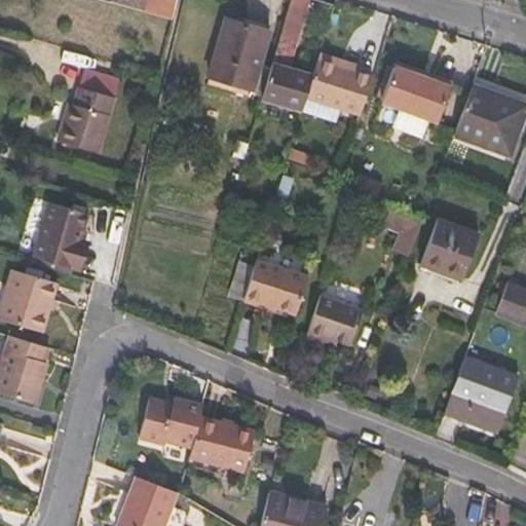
[(110,0),(111,0),(143,9),(145,0),(110,0)]
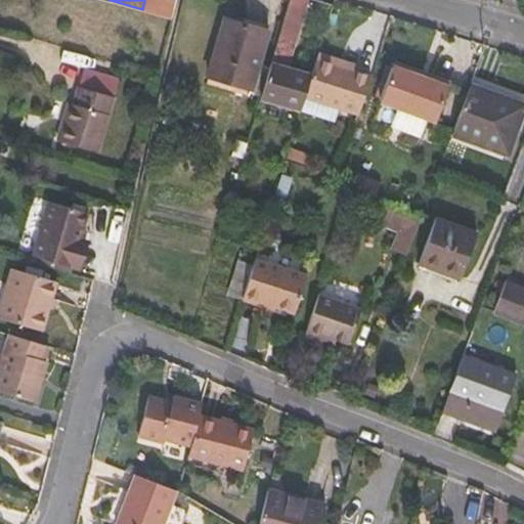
[(176,0),(144,0),(142,9),(172,17),(176,0)]
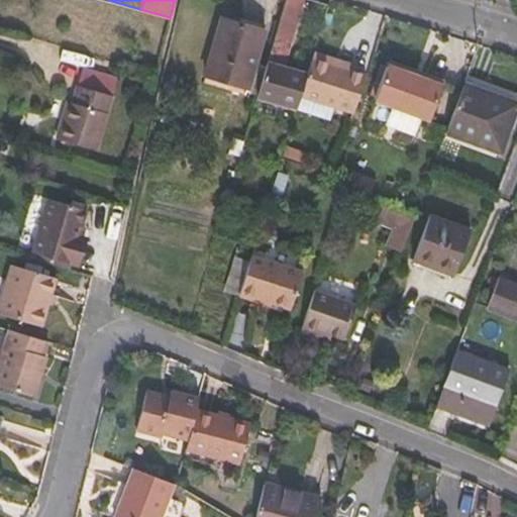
[(284,0),(269,57),(284,61),(302,0),(284,0)]
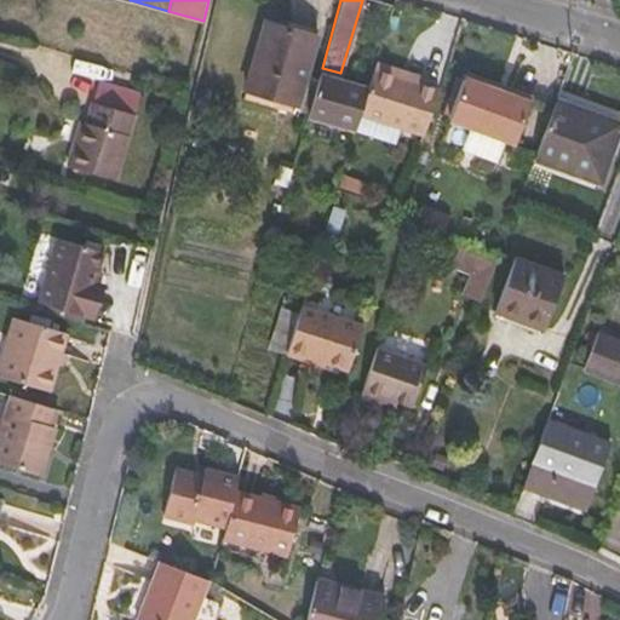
[(247,87),(296,102),(315,35),(267,21),(247,87)]
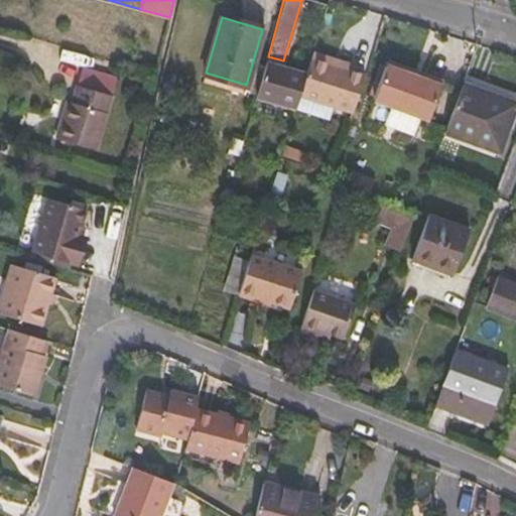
[(334,66),(335,59),(313,53),(306,74),(300,95),(353,111),(365,76),(334,66)]
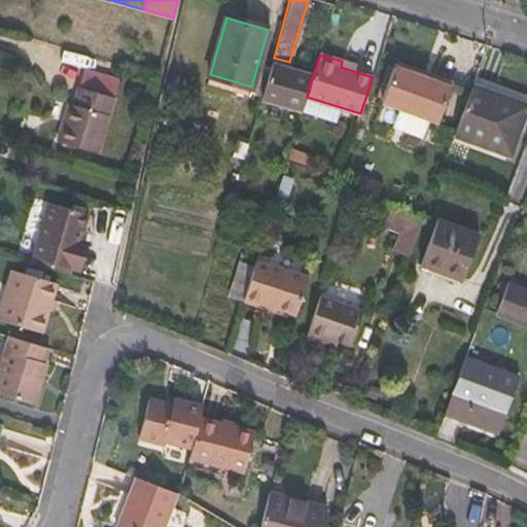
[(307,97),(313,75),(272,63),(261,99),(303,111),(307,97)]
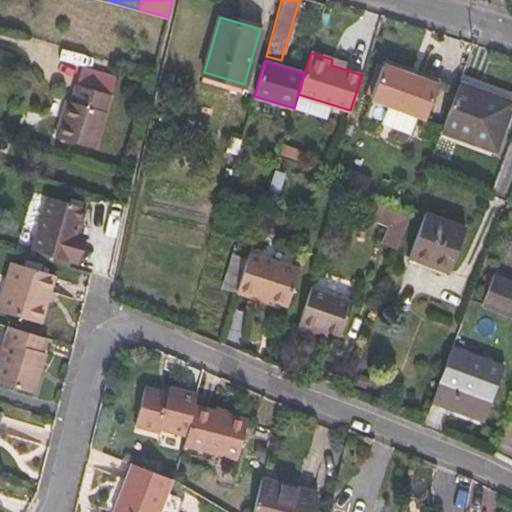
[(58,135),(94,146),(115,76),(82,66),(72,100),(68,99),(58,135)]
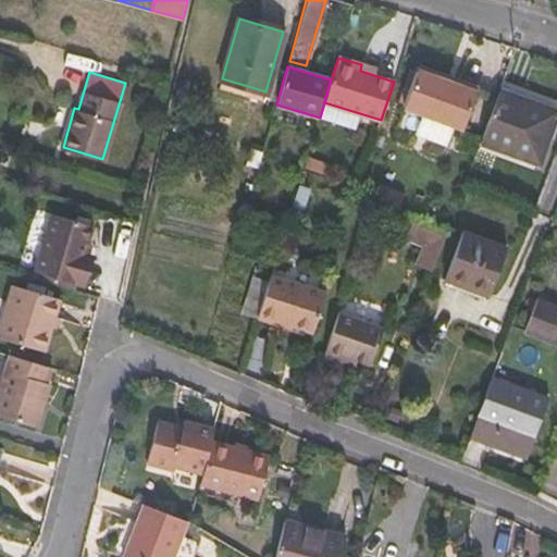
[(450,134),(460,138),(475,95),(457,89),(455,93),(436,86),(438,82),(416,74),(400,115),(450,134)]
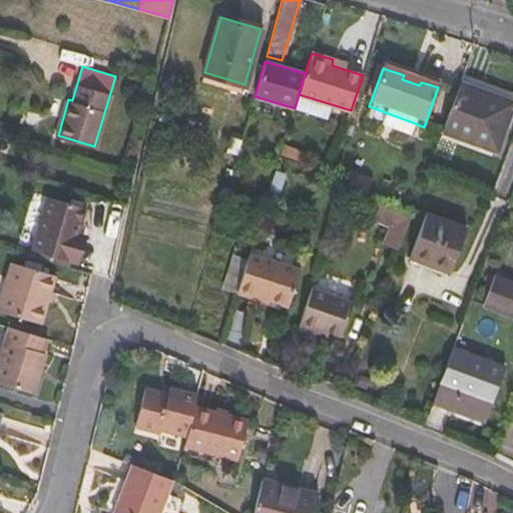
[(512,92),(463,74),(460,83),(512,103),(508,118),(512,119),(512,92)]
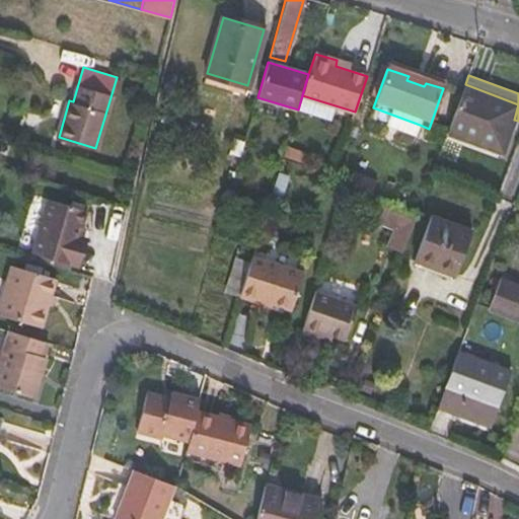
[(514,120),(518,104),(465,84),(448,131),(501,151),(514,120)]
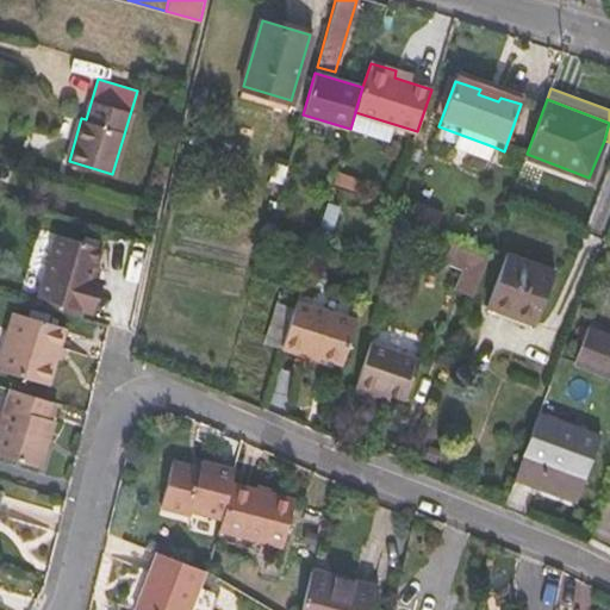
[(277,162),(272,180),(281,184),(287,166),(277,162)]
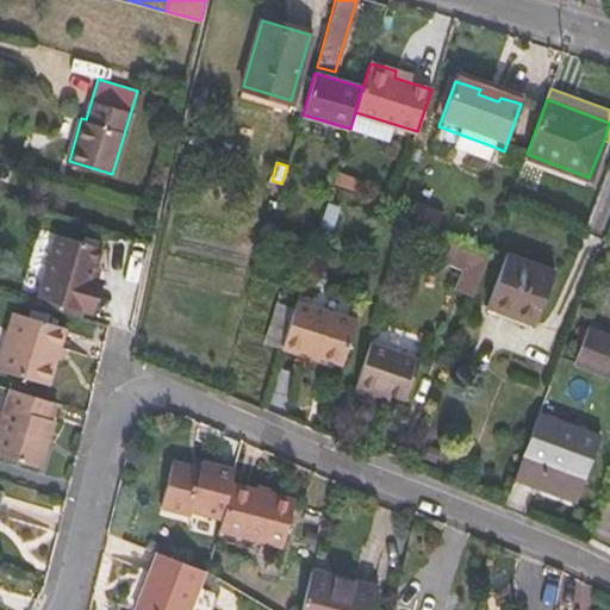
[(54,232),(35,296),(85,310),(94,277),(89,275),(99,246),(54,232)]
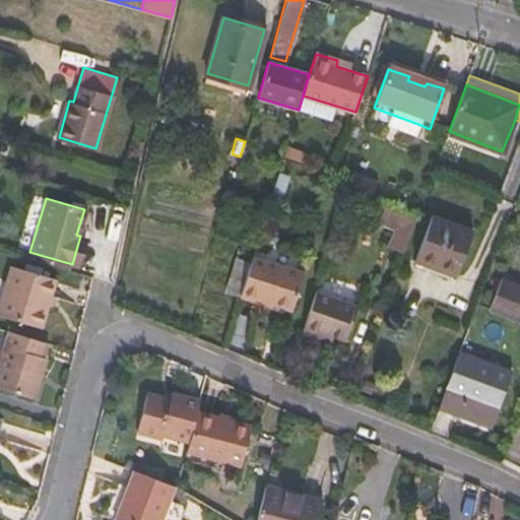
[(389,246),(401,251),(416,219),(369,200),(363,216),(395,230),(389,246)]
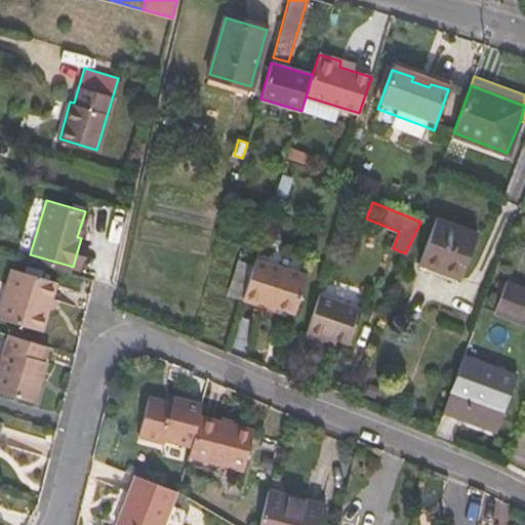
[(420,261),(460,277),(477,234),(436,218),(420,261)]
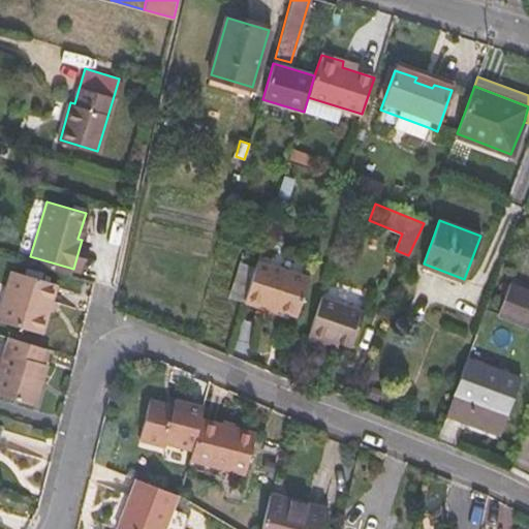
[(294,312),(307,275),(257,258),(253,273),(245,301),(263,307),(266,303),(294,312)]
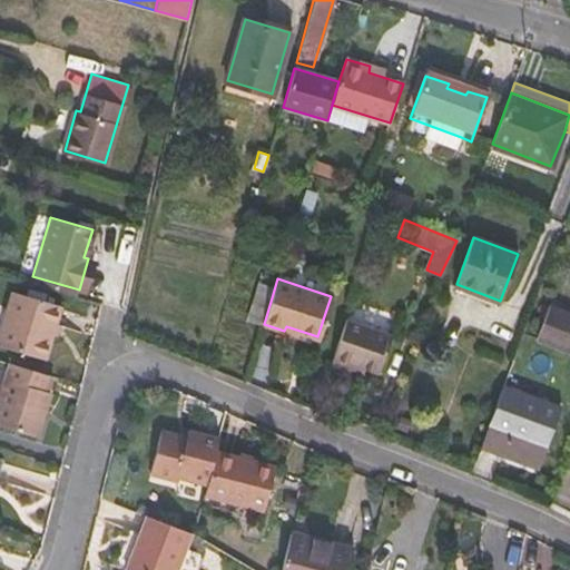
[(259,291),(249,321),(264,326),(264,324),(273,294),(259,291)]
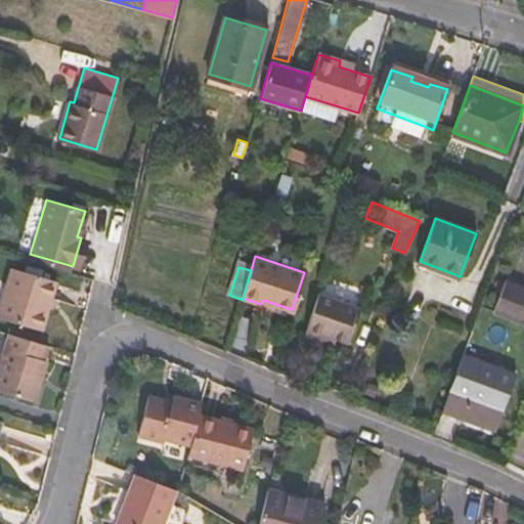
[(0,304),(0,317),(41,330),(55,281),(10,269),(0,304)]
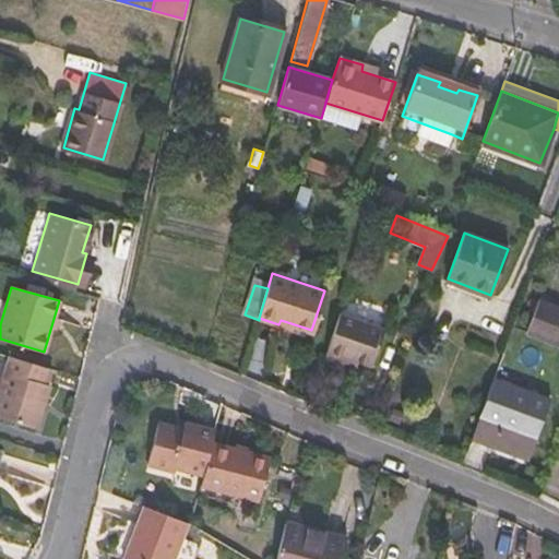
[(524,333),(558,346),(558,312),(536,304),(524,333)]
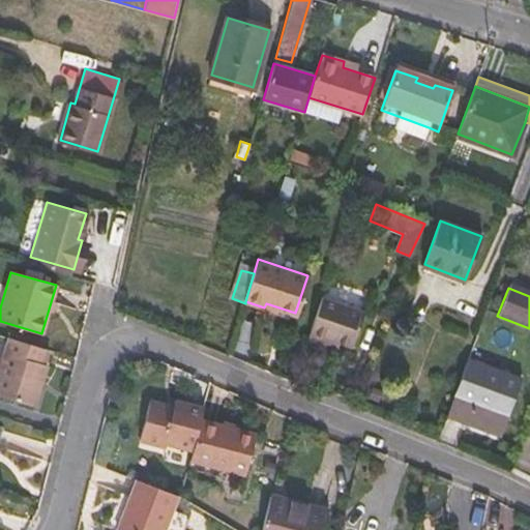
[(352,346),(365,312),(322,296),(310,332),(336,342),(352,346)]
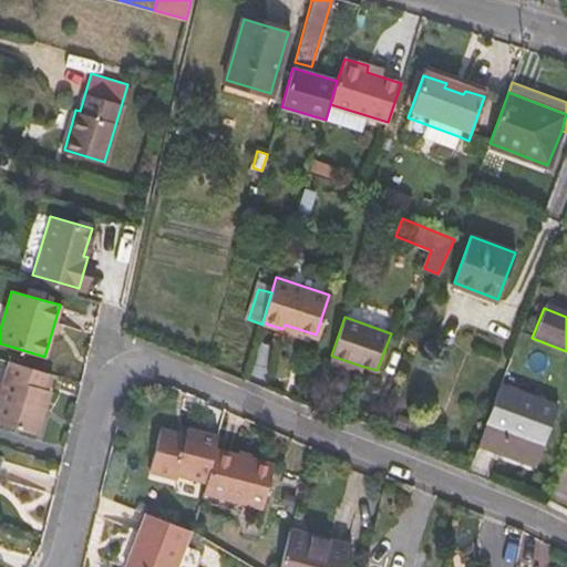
[(357,373),(360,366),(331,356),(328,363),(357,373)]
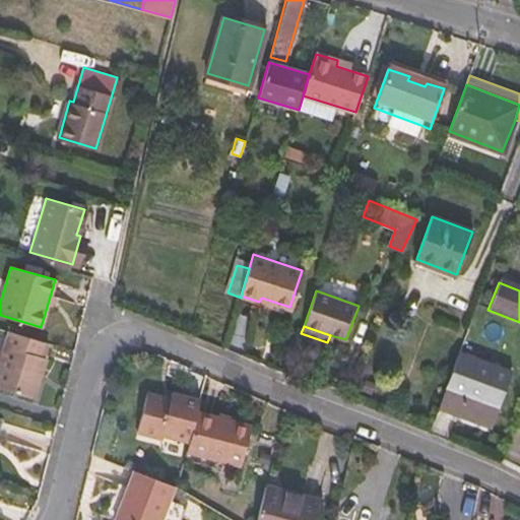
[(44,359),(40,358),(45,341),(7,331),(0,354),(0,388),(31,397),(44,359)]
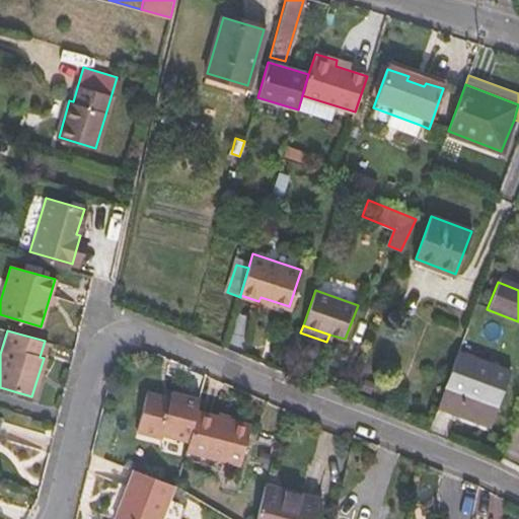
[(491,428),(512,372),(459,352),(438,408),(491,428)]
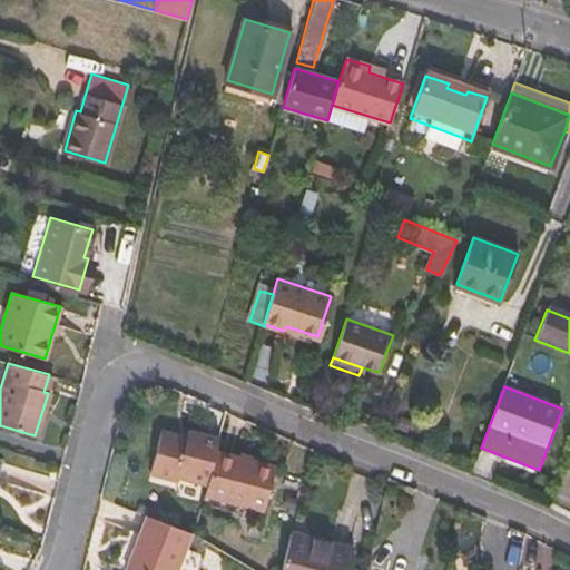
[(178,480),(179,477),(209,485),(217,454),(222,438),(189,430),(188,438),(164,431),(153,473),(178,480)]
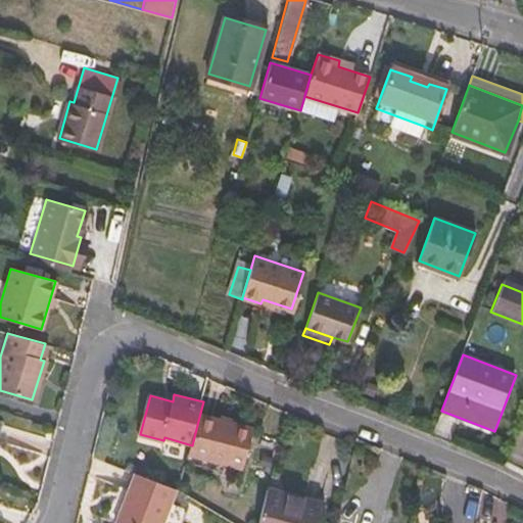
[(243,468),(253,431),(199,417),(192,445),(190,455),(243,468)]
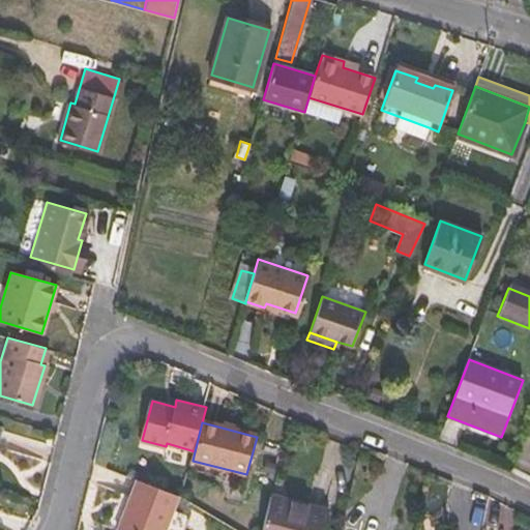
[(264,473),(273,476),(275,467),(265,465),(264,473)]
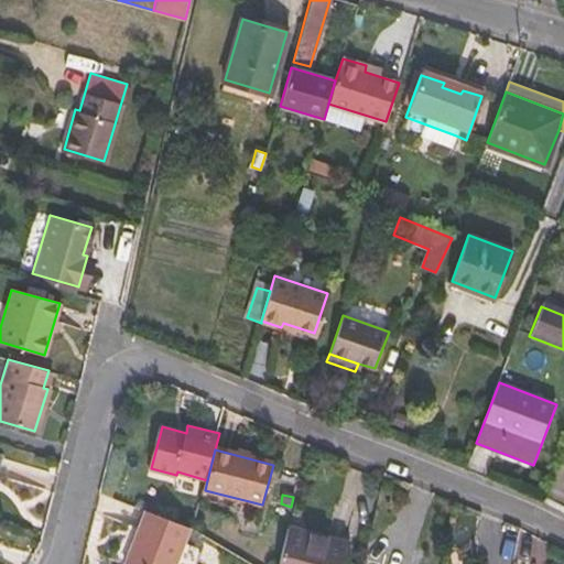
[(198,563),(205,551),(186,543),(192,528),(148,511),(127,563),(198,563)]
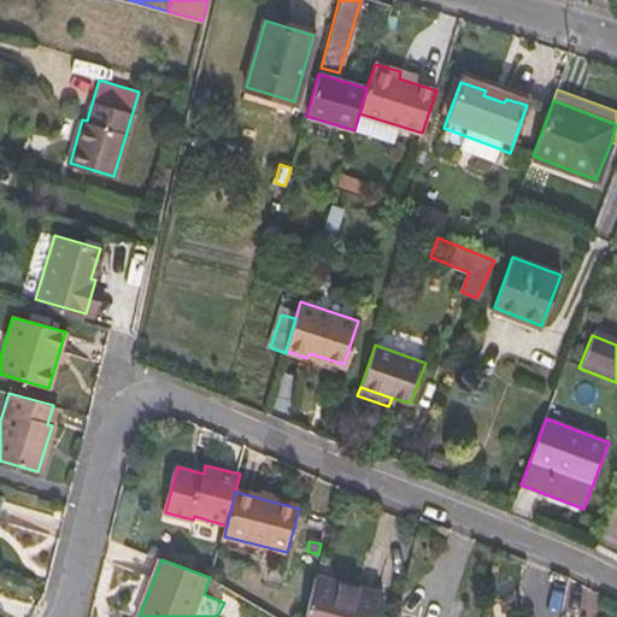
[(371,616),(378,593),(316,576),(305,616),(371,616)]
